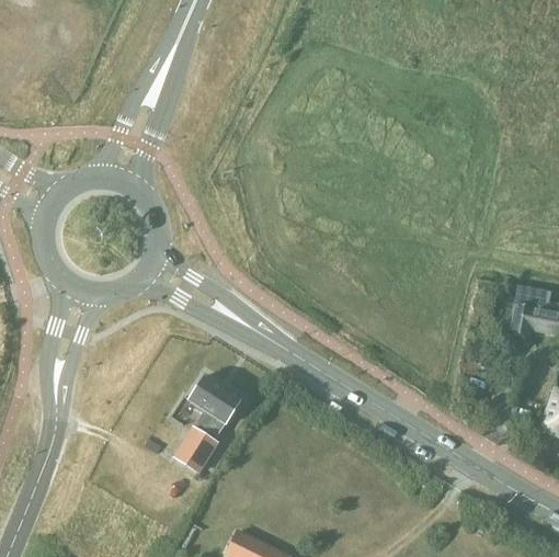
[(497,281),(494,295),(501,296),(504,282),(497,281)]
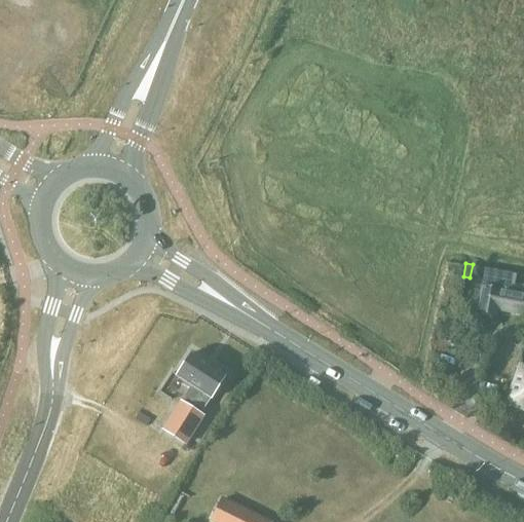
[(485,265),(482,284),(477,308),(495,312),(496,306),(521,310),(523,298),(523,292),(513,290),(516,271),(485,265)]
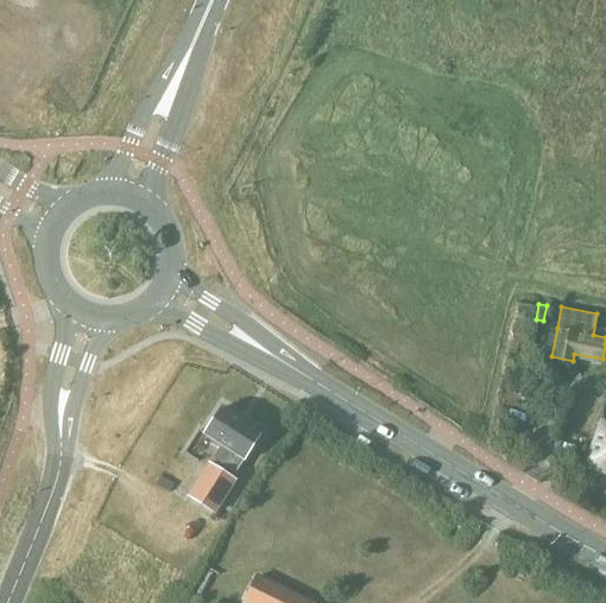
[(223,461),(238,470),(263,431),(259,429),(258,425),(252,420),(247,421),(238,414),(237,411),(231,407),(226,407),(222,406),(206,432),(215,437),(213,440),(222,446),(223,443),(232,449),(223,461)]
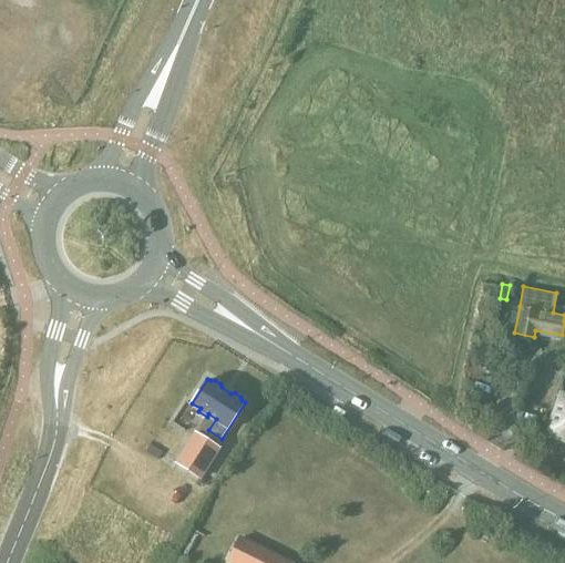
[(547,434),(564,439),(564,392),(562,391),(547,434)]
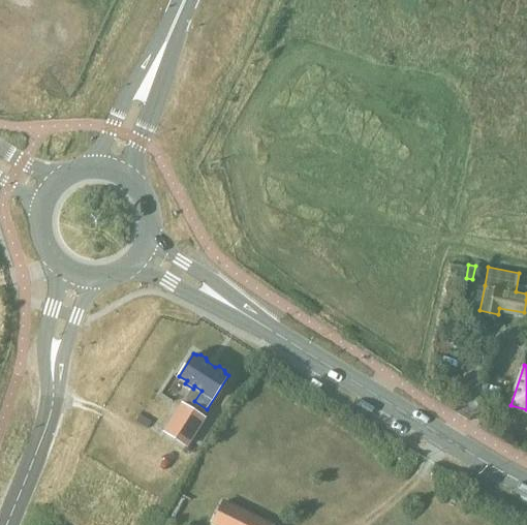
[(184,401),(164,430),(189,444),(208,417),(184,401)]
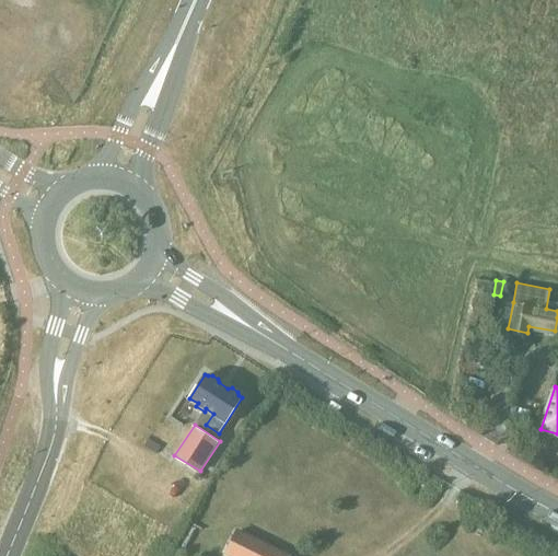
[(224,553),(231,555),(288,555),(289,554),(237,528),(224,553)]
